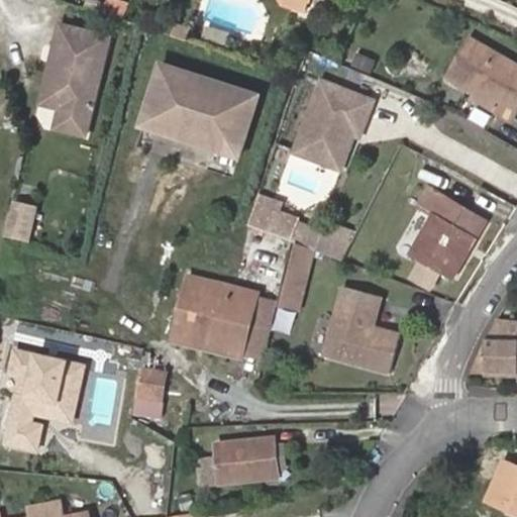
[(107,1),(102,13),(117,18),(121,19),(127,4),(118,0),(116,5),(107,1)]
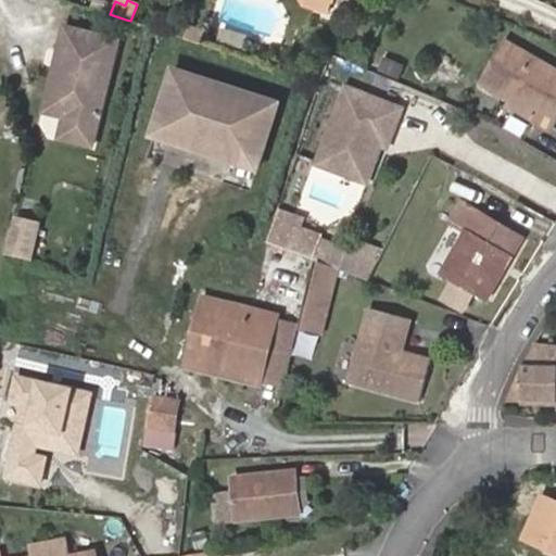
[(295,0),(300,9),(323,15),(327,0),(295,0)]
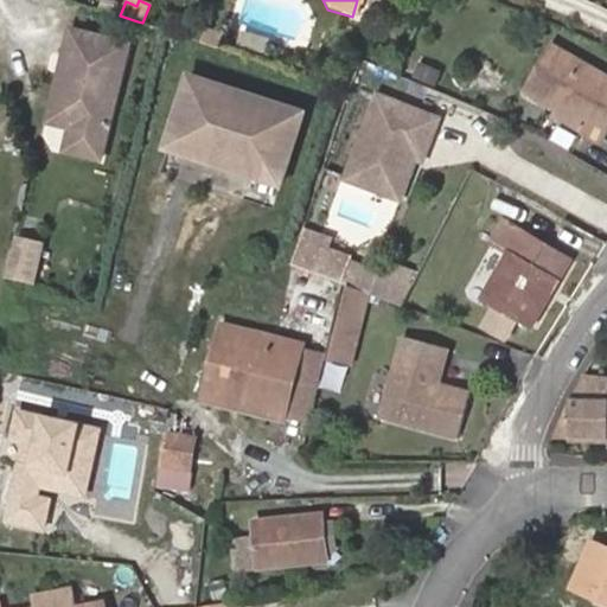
[(199,42),(212,45),(217,48),(221,33),(204,27),(199,42)]
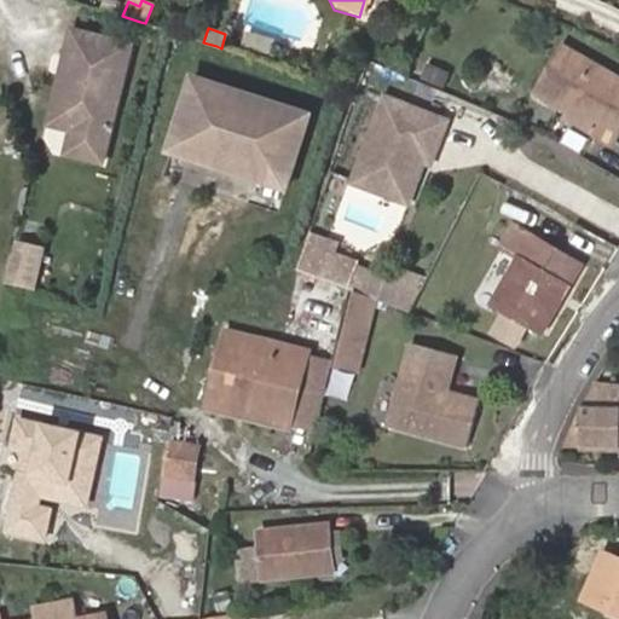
[(102,162),(131,45),(71,30),(51,115),(74,121),(70,138),(67,154),(102,162)]
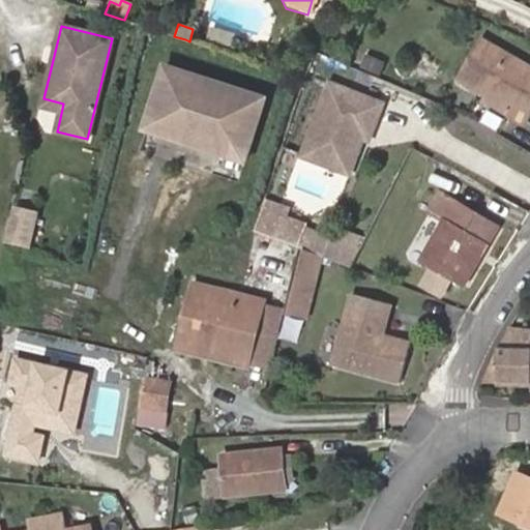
[(529,68),(488,43),(466,77),(464,80),(492,97),(508,108),(507,111),(528,123),(529,120),(529,68)]
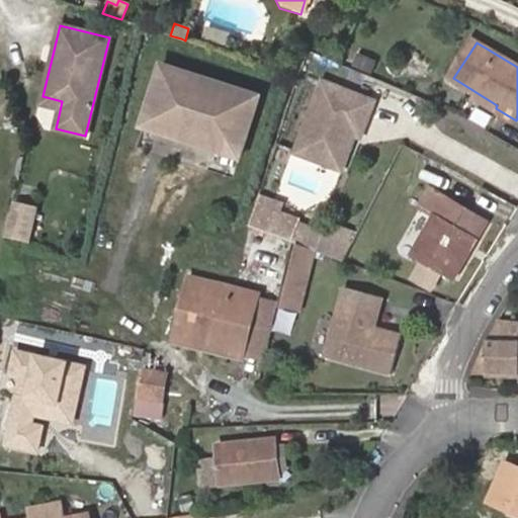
[(259,97),(164,65),(144,124),(240,157),(259,97)]
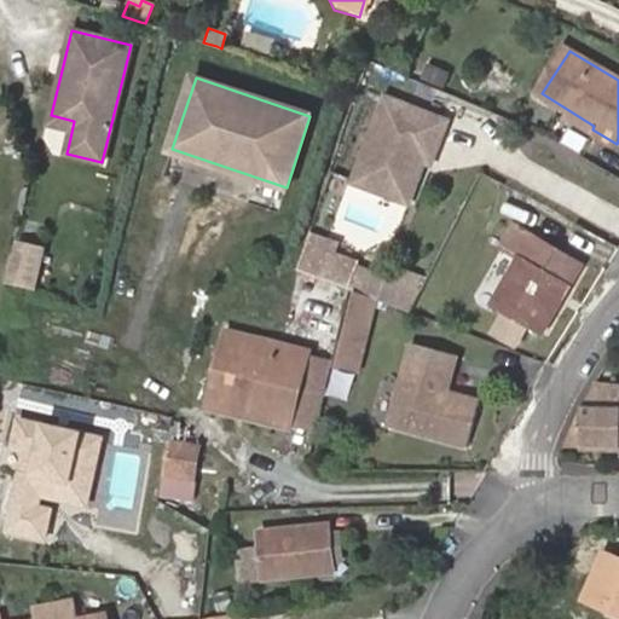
[(387,97),(353,180),(393,197),(409,155),(424,161),(432,165),(449,121),(387,97)]
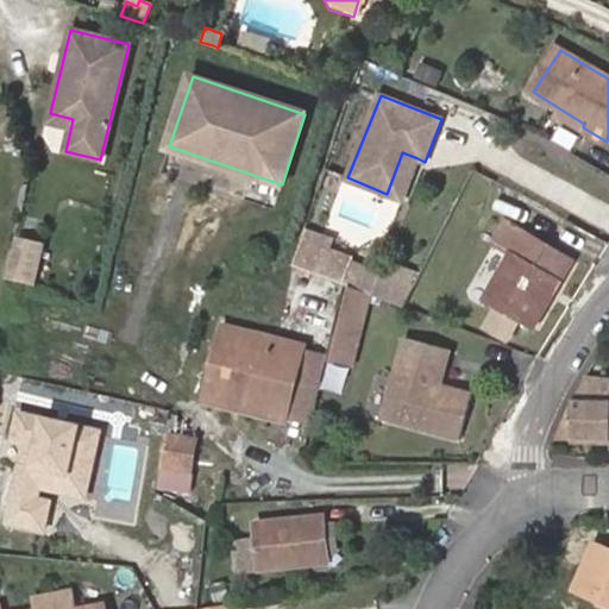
[(584,124),(565,112),(560,119),(581,131),(583,127),(584,124)]
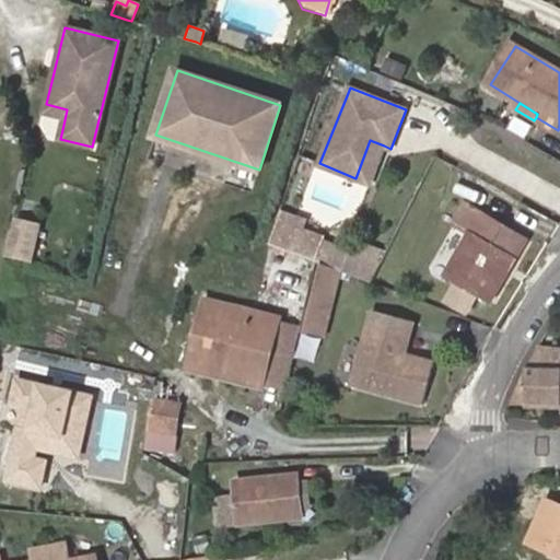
[(63,125),(67,109),(46,104),(43,119),(63,125)]
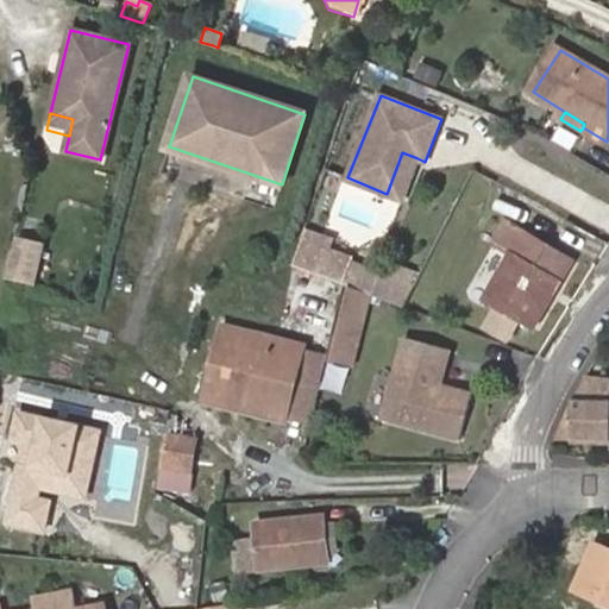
[(418,158),(402,152),(387,194),(401,200),(418,158)]
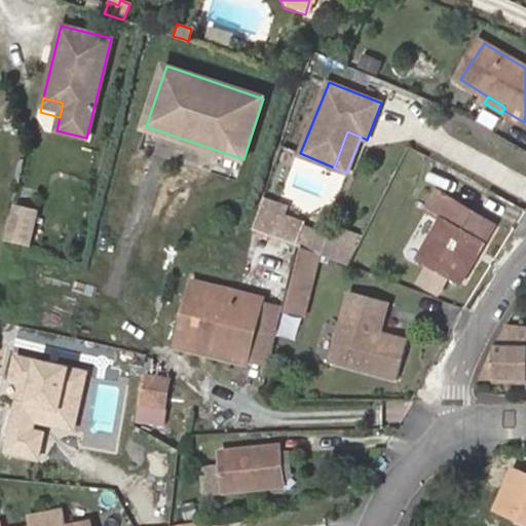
[(445,222),(456,203),(436,191),(423,213),(440,222),(440,220),(445,222)]
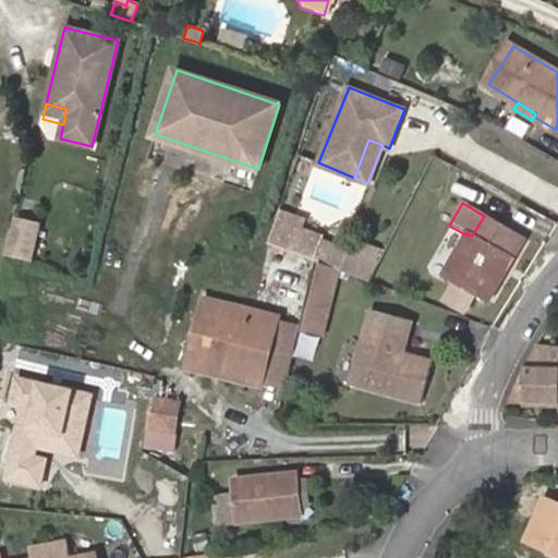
[(304,220),(278,211),(268,242),(317,261),(338,268),(370,280),(384,253),(354,242),(351,251),(320,241),(322,237),(301,230),(304,220)]
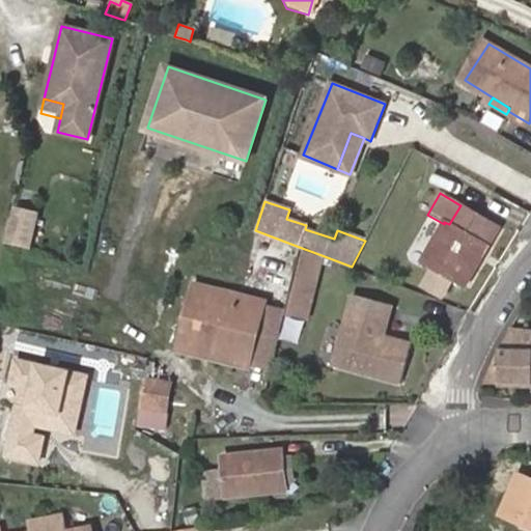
[(485,245),(496,226),(460,205),(449,224),(444,222),(444,224),(436,236),(423,259),(437,268),(458,281),(465,284),(486,246),(485,245)]
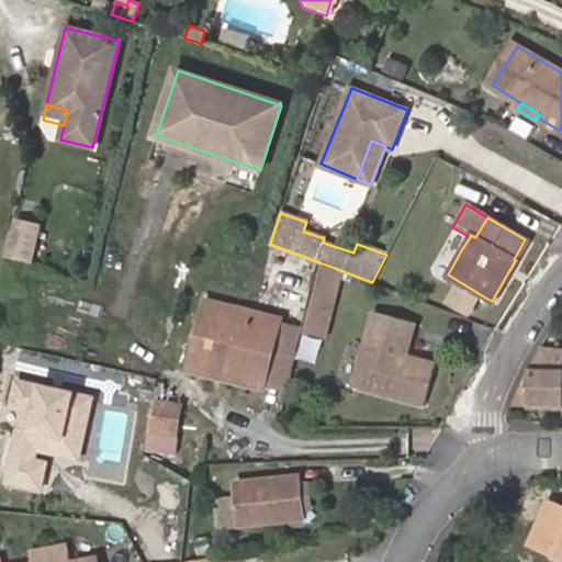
[(31,265),(40,227),(13,222),(4,259),(31,265)]
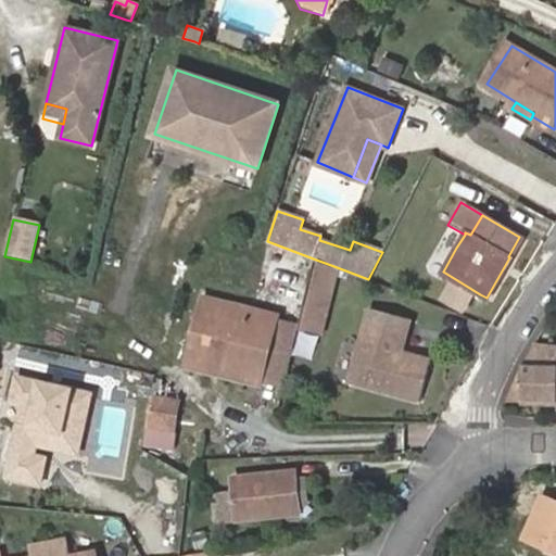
[(465,235),(447,225),(440,238),(456,248),(465,235)]
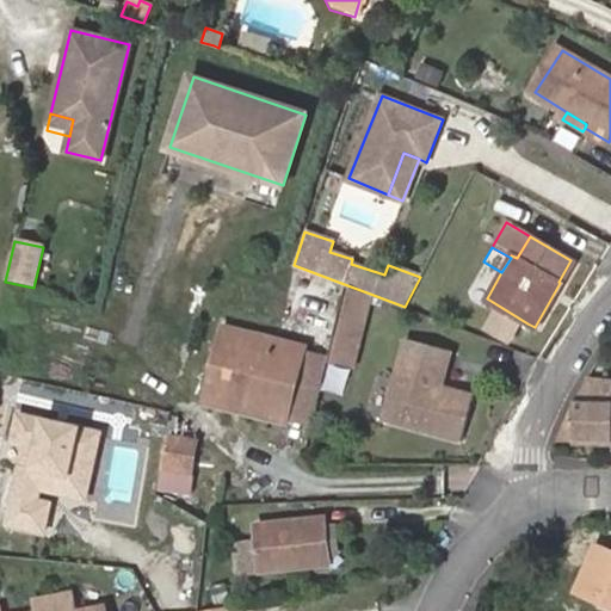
[(370,294),(347,285),(331,358),(353,363),(370,294)]
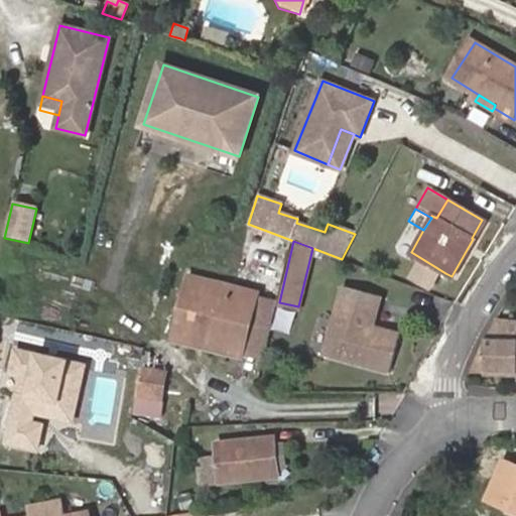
[(435,291),(445,273),(424,260),(414,278),(435,291)]
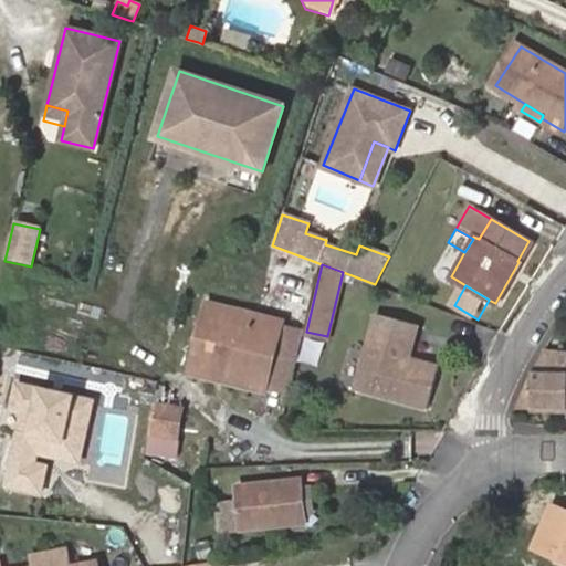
[(208,299),(203,313),(279,334),(283,321),(208,299)]
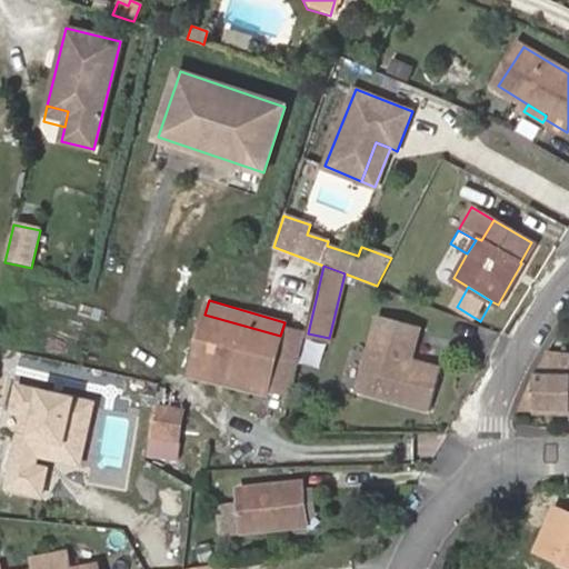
[(280,336),(205,315),(192,361),(267,381),(280,336)]
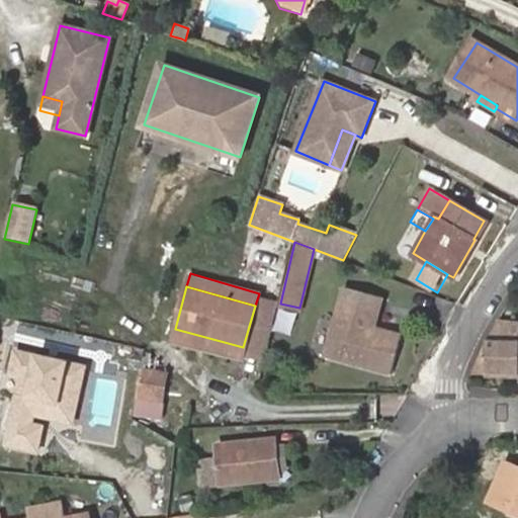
[(382,298),(344,288),(327,354),(392,371),(402,334),(375,327),(382,298)]
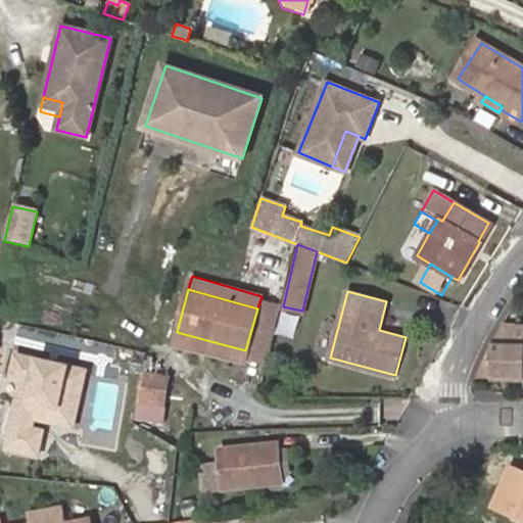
[(280,315),(257,308),(245,350),(270,358),(280,315)]
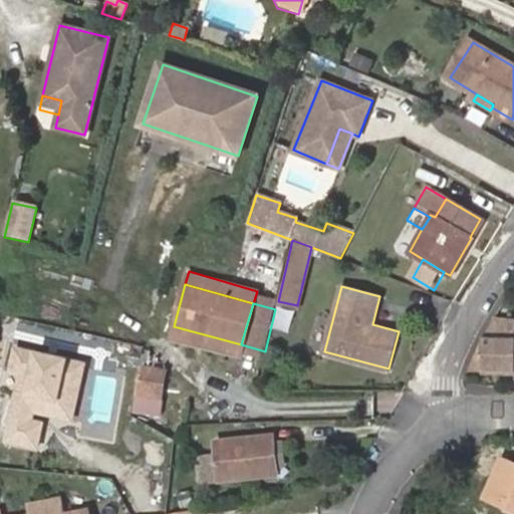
[(513,306),(503,306),(494,321),(513,321),(513,306)]
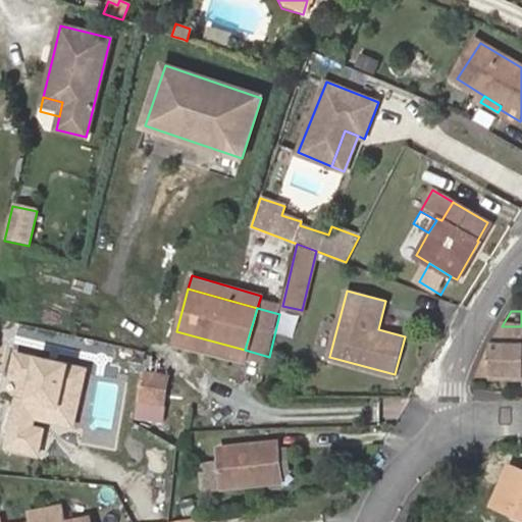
[(489,376),(521,376),(521,326),(502,326),(490,345),(489,376)]
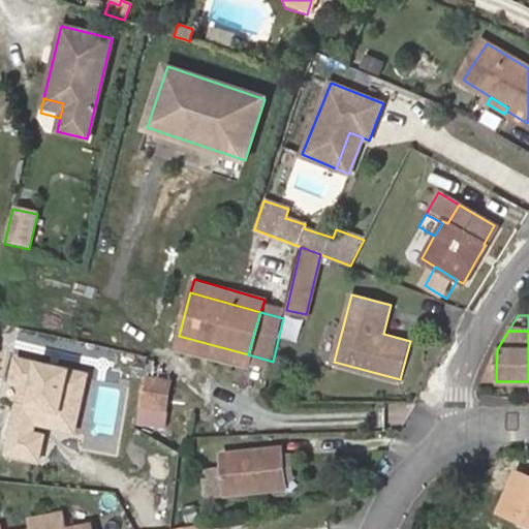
[(248,354),(179,336),(177,346),(246,365),(248,354)]
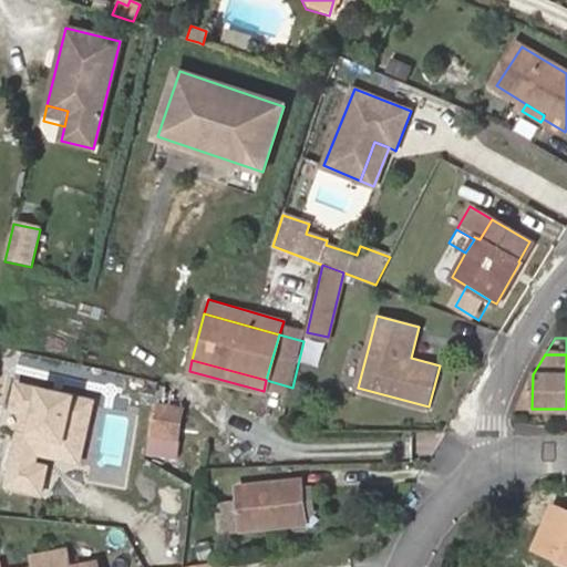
[(524,392),(516,409),(532,409),(533,374),(524,392)]
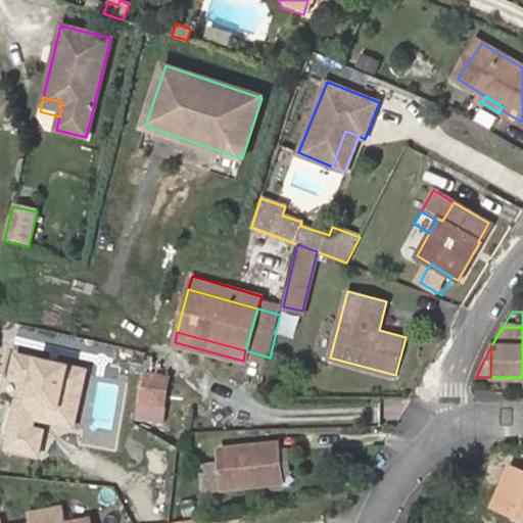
[(167,377),(143,372),(137,403),(160,409),(167,377)]
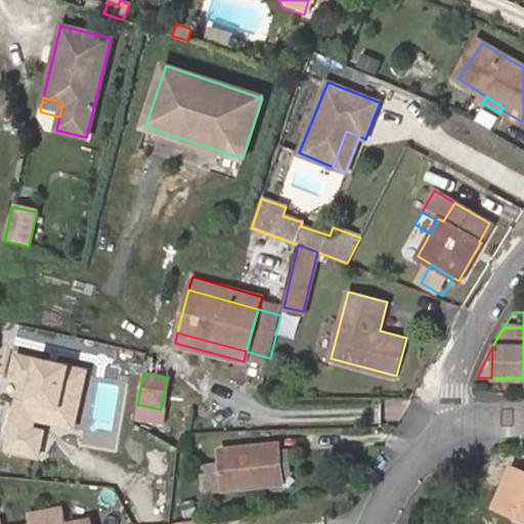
[(296,444),(277,445),(280,473),(299,472),(296,444)]
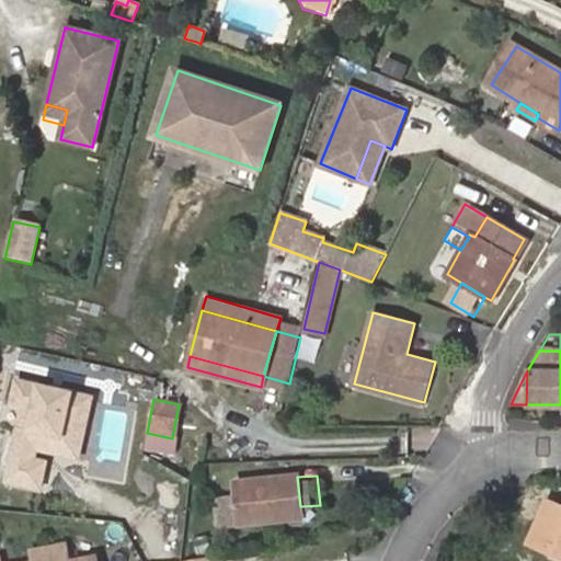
[(239,515),(240,525),(301,518),(300,506),(297,477),(236,483),(237,492),(239,515)]
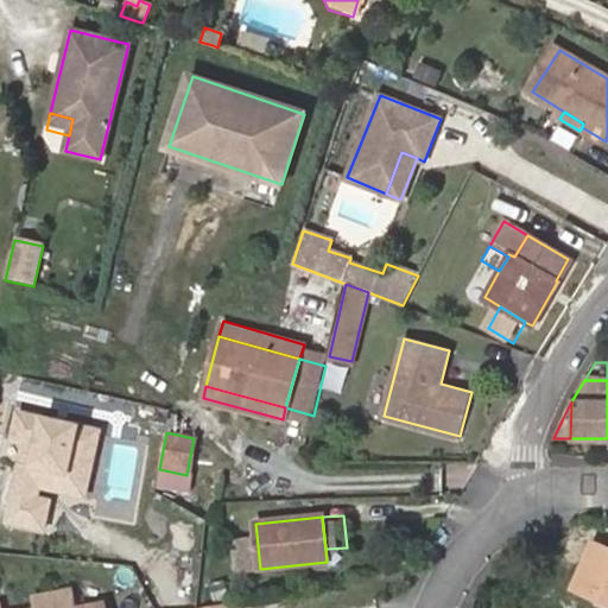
[(259,558),(257,533),(245,534),(247,559),(259,558)]
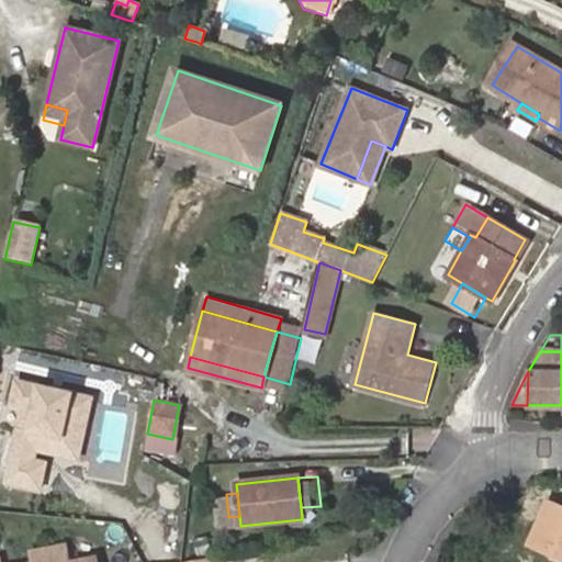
[(561,508),(548,503),(529,543),(561,558),(561,508)]
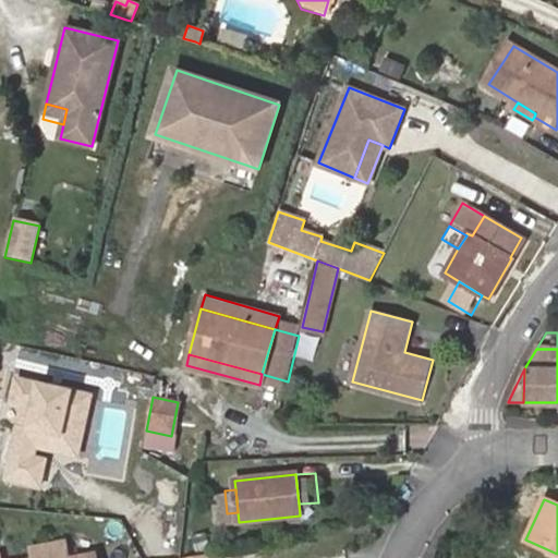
[(67,557),(63,543),(31,549),(32,557),(67,557)]
